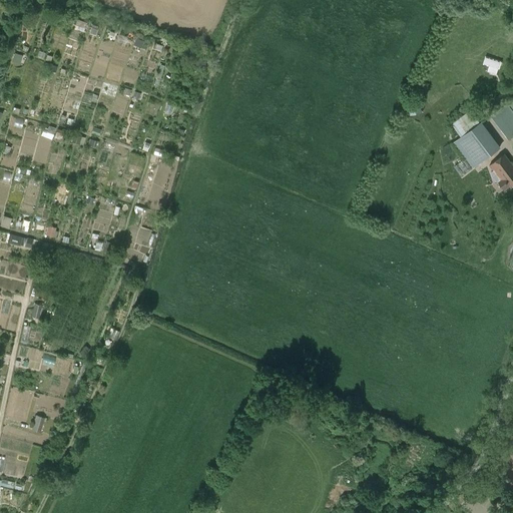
[(74,27),(85,30),(88,20),(77,17),(74,27)]
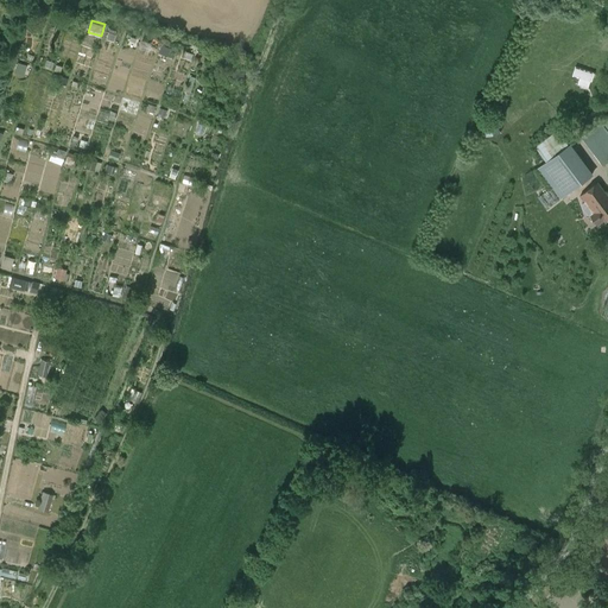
[(159,51),(169,55),(171,48),(163,44),(159,51)]
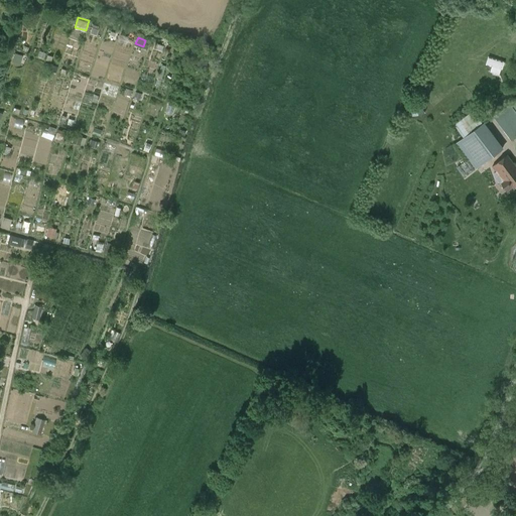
[(16,51),(13,60),(21,63),(24,54),(16,51)]
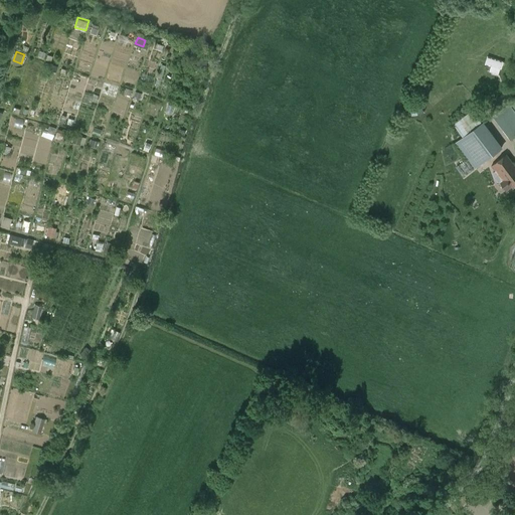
[(130,64),(140,66),(142,56),(132,54),(130,64)]
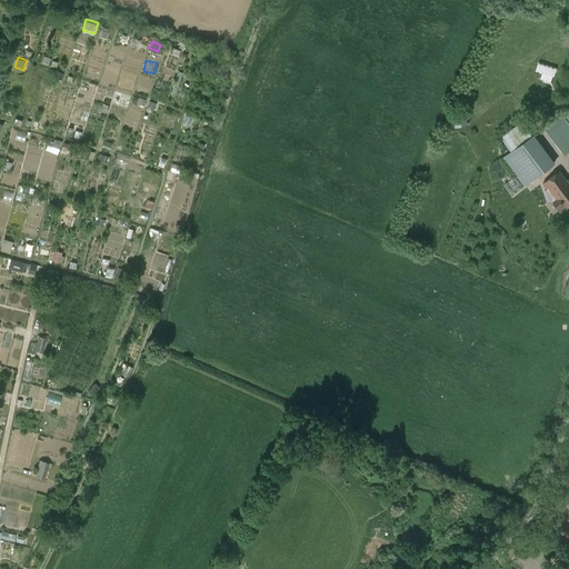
[(101,110),(107,112),(109,105),(96,100),(92,112),(100,115),(101,110)]
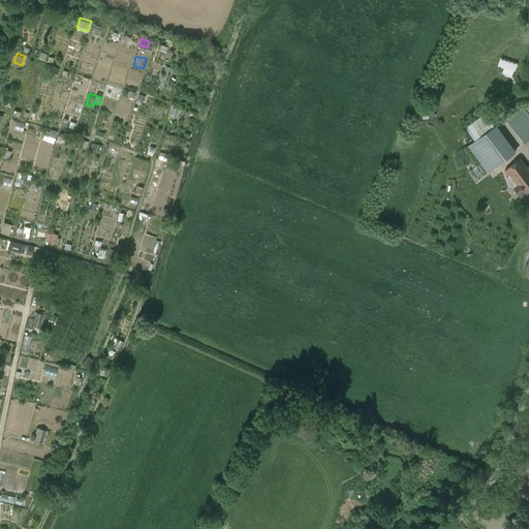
[(433,98),(418,103),(422,115),(433,111),(436,110),(433,98)]
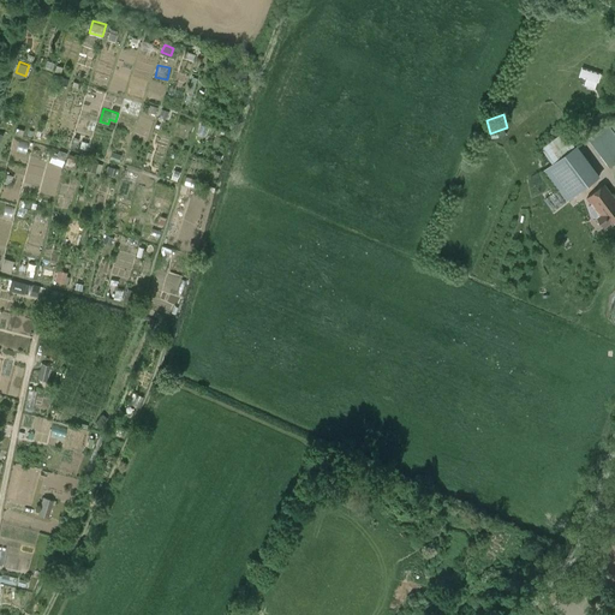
[(614,118),(589,138),(609,167),(614,162),(614,118)]
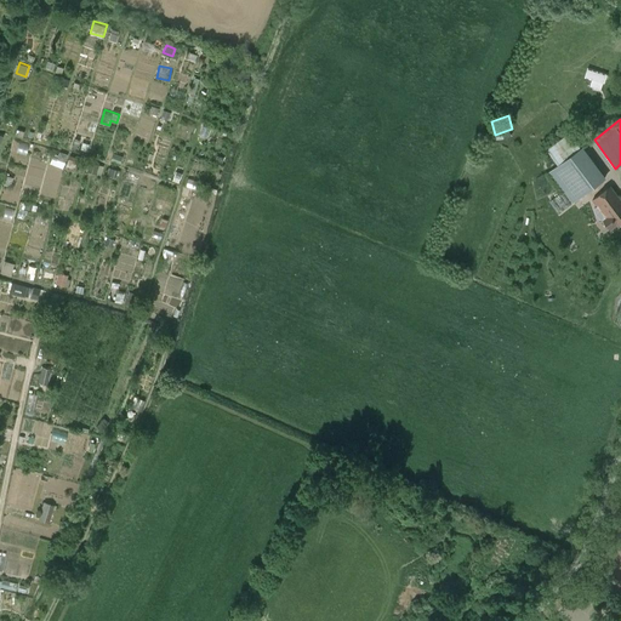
[(570,132),(547,149),(558,165),(550,172),(573,203),(607,178),(584,147),(581,148),(570,132)]
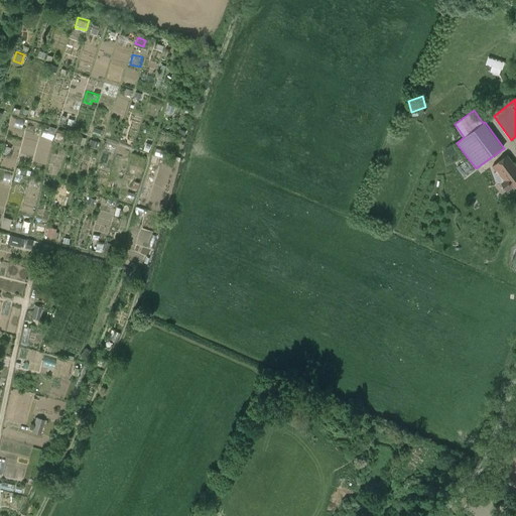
[(16,118),(15,125),(23,127),(24,120),(16,118)]
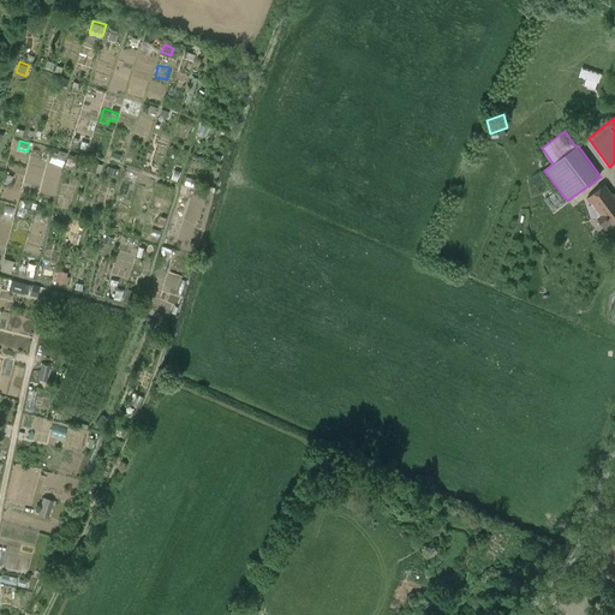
[(36,144),(34,154),(47,157),(49,148),(36,144)]
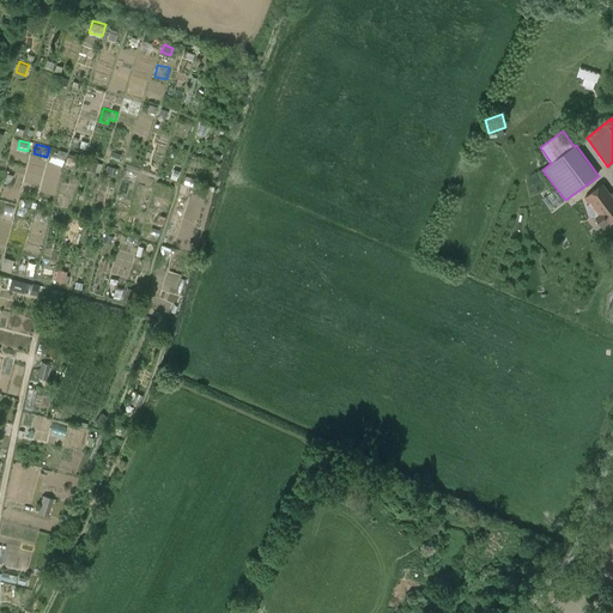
[(59,149),(58,156),(52,155),(50,162),(64,164),(67,151),(59,149)]
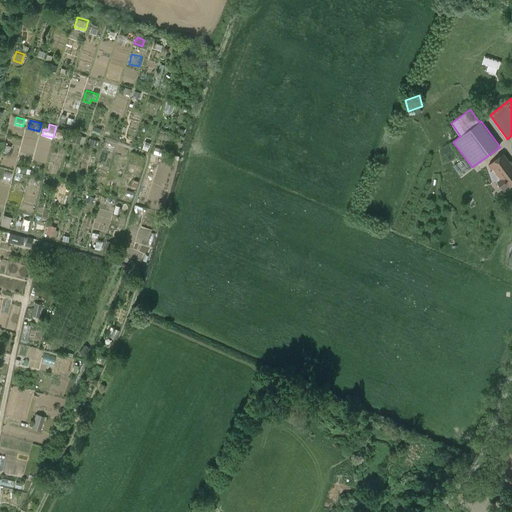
[(82,141),(82,134),(74,134),(75,142),(82,141)]
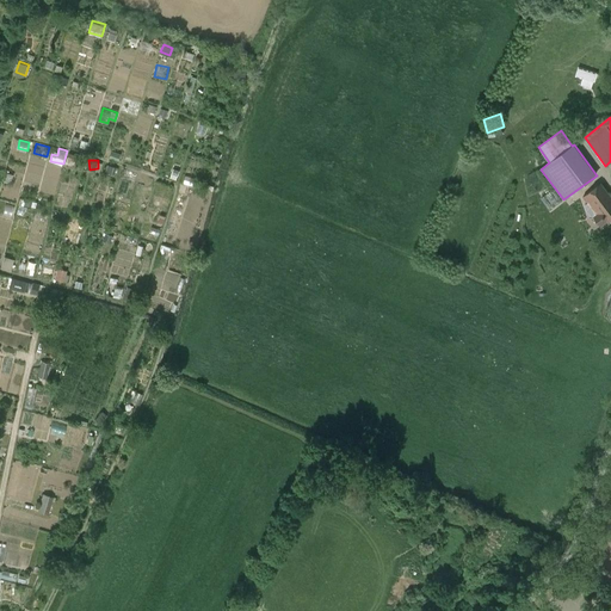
[(118,192),(127,195),(131,180),(122,178),(118,192)]
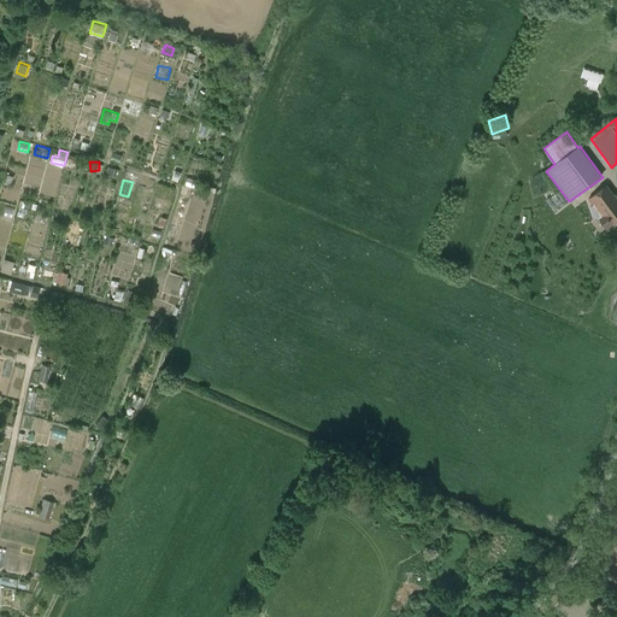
[(616,199),(606,184),(589,198),(601,216),(599,218),(606,229),(616,221),(616,199)]
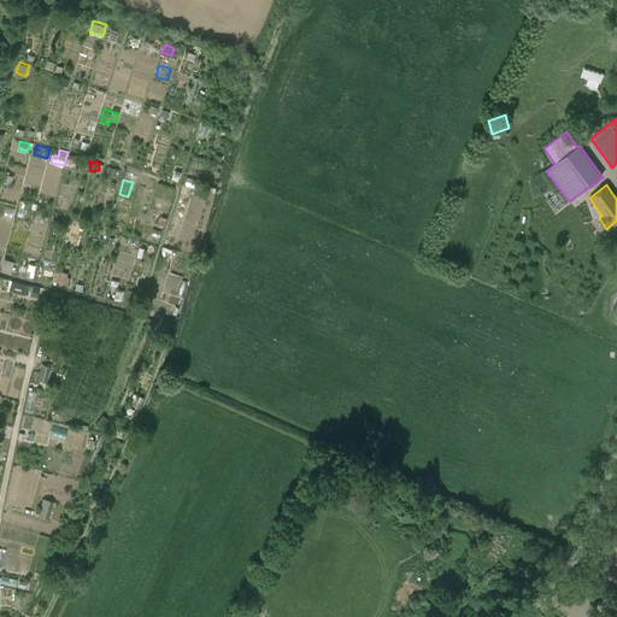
[(556,211),(566,203),(558,192),(547,199),(556,211)]
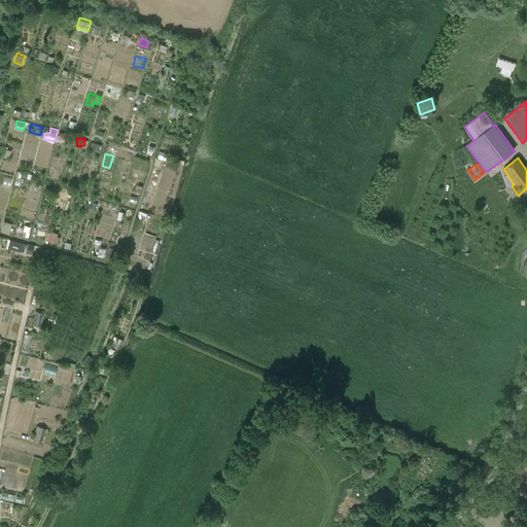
[(18,176),(15,183),(28,187),(30,180),(18,176)]
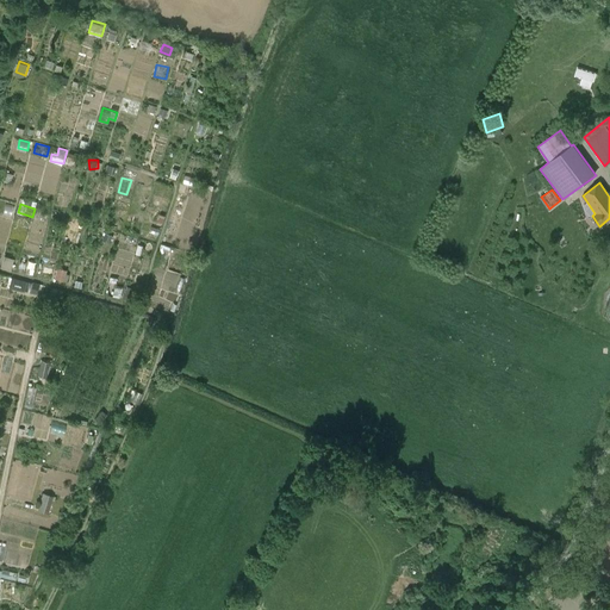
[(162,243),(156,266),(166,268),(172,246),(162,243)]
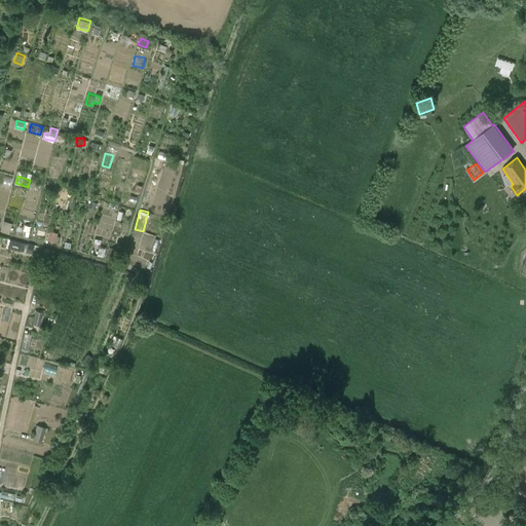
[(1,230),(10,232),(13,222),(4,220),(1,230)]
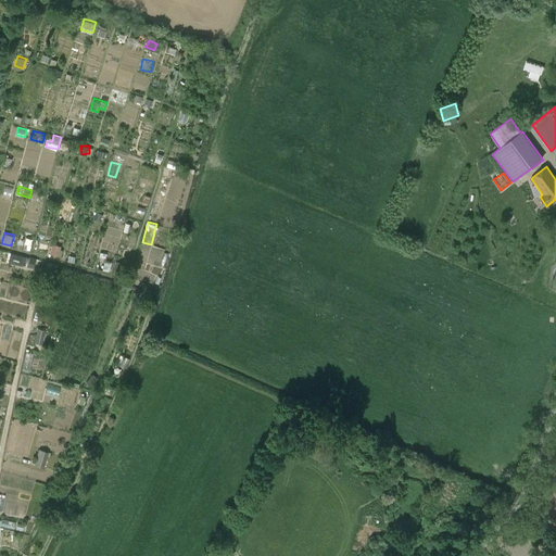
[(59,256),(62,245),(53,243),(50,253),(59,256)]
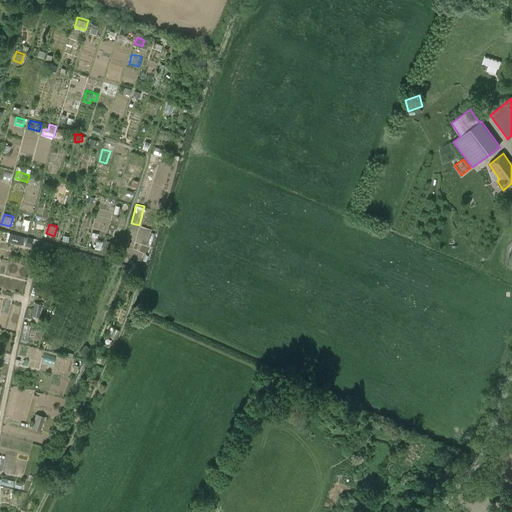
[(127,247),(129,248),(130,237),(138,238),(138,225),(128,225),(127,247)]
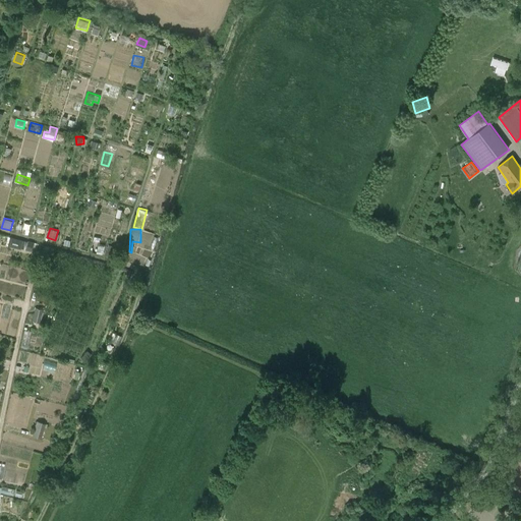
[(8,244),(22,249),(24,240),(10,236),(8,244)]
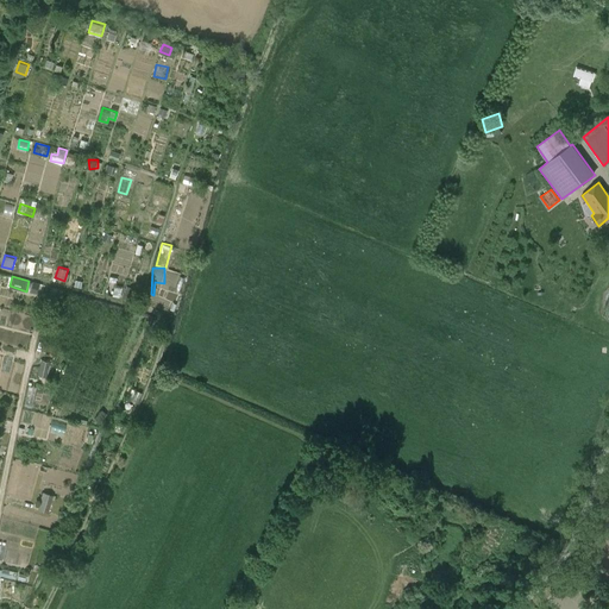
[(38,375),(49,376),(50,360),(41,359),(38,375)]
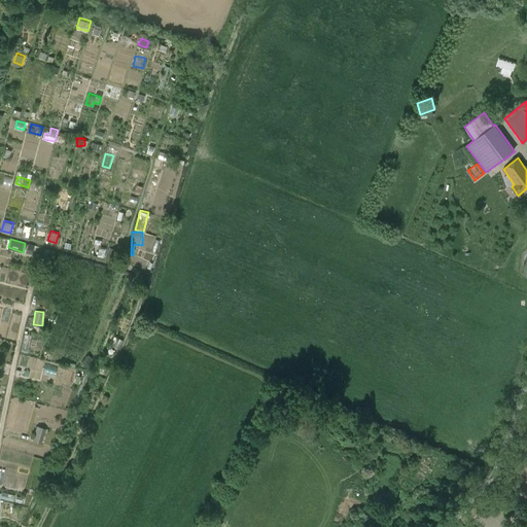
[(36,426),(32,441),(41,444),(46,429),(36,426)]
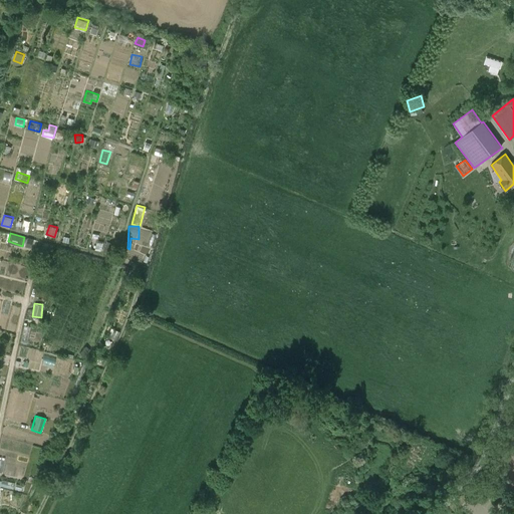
[(59,446),(54,458),(60,461),(65,449),(59,446)]
